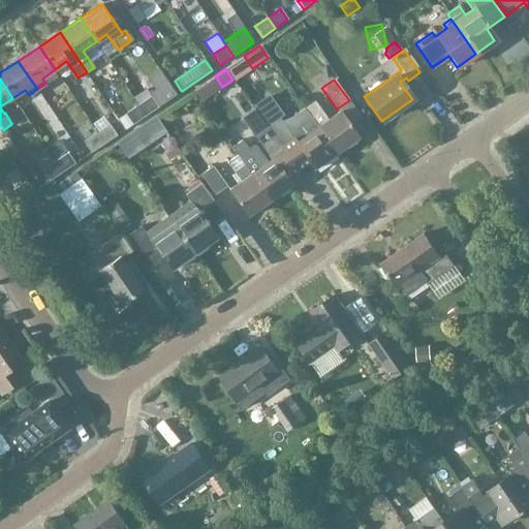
[(152,94),(158,103),(172,94),(165,85),(152,94)]
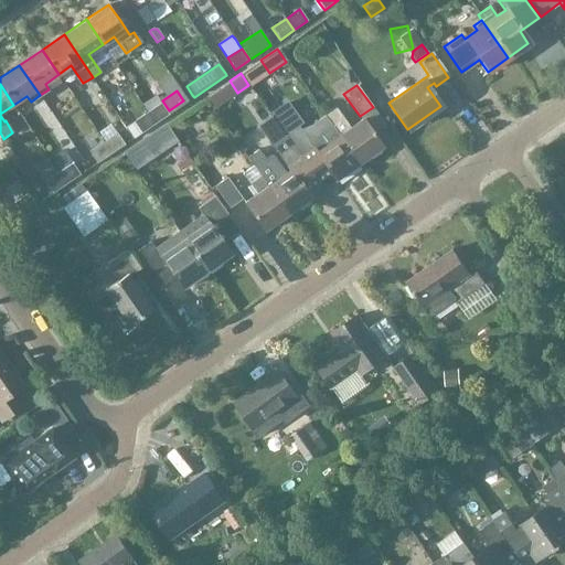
[(147,113),(155,124),(169,114),(161,103),(147,113)]
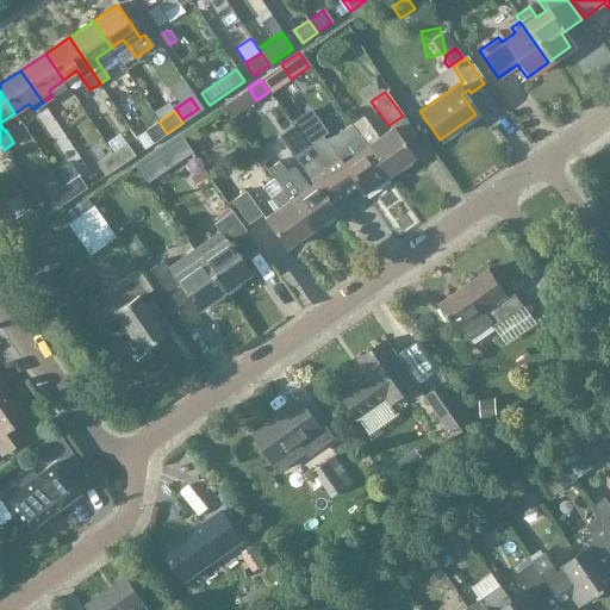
[(305,114),(291,124),(293,129),(336,188),(348,180),(360,197),(386,178),(349,126),(337,135),(353,156),(342,163),(305,114)]
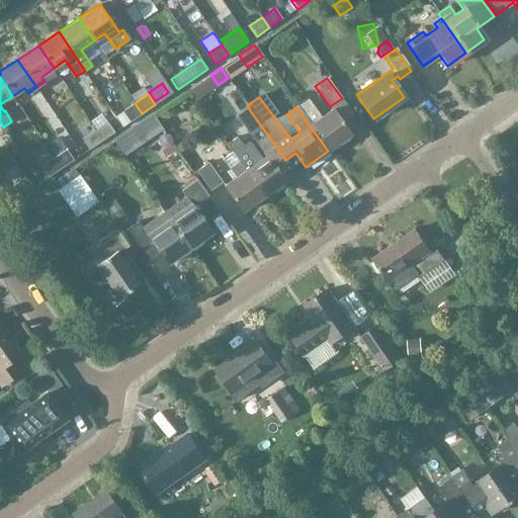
[(296,107),(328,151),(349,137),(331,110),(321,117),(308,99),(296,107)]
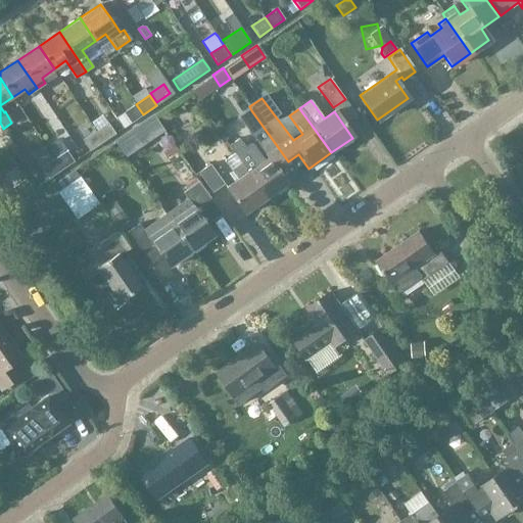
[(143,114),(136,104),(124,112),(131,124),(143,114)]
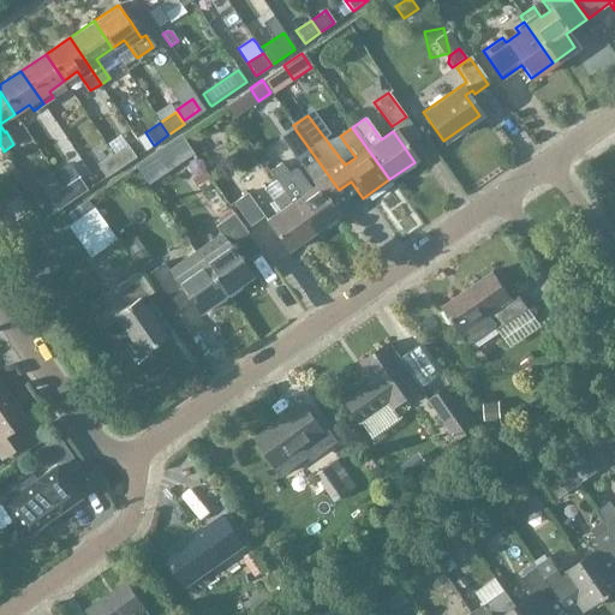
[(281,163),(269,172),(275,180),(274,181),(282,193),(311,236),(339,216),(327,198),(339,190),(296,130),(282,139),(316,185),(311,189),(298,169),(294,169),(288,173),(281,163)]
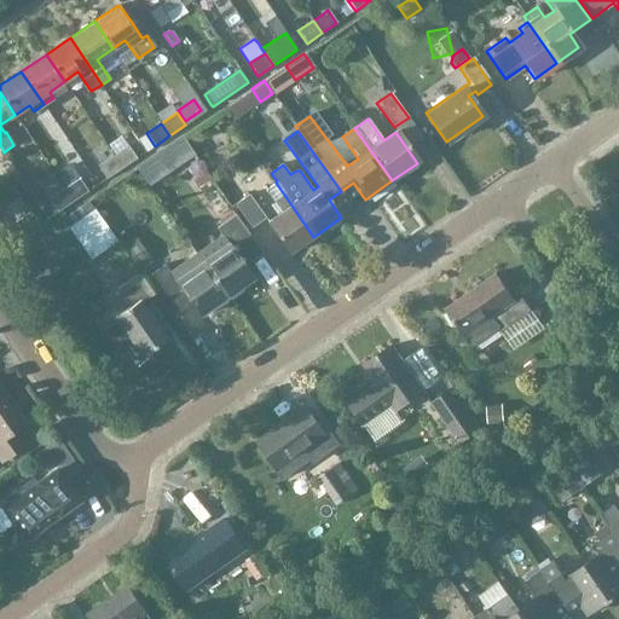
[(113,156),(121,168),(136,157),(128,145),(113,156)]
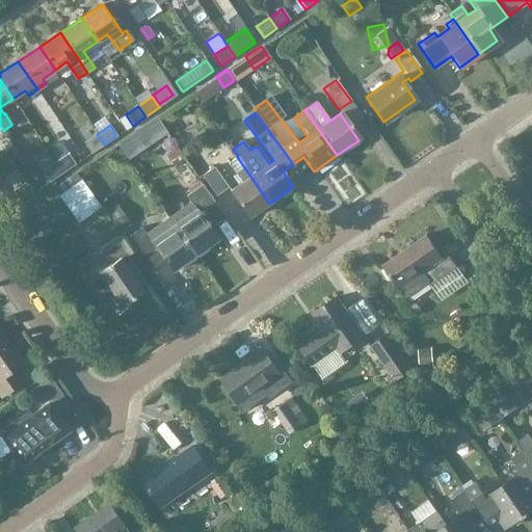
[(135,130),(116,143),(127,159),(145,145),(135,130)]
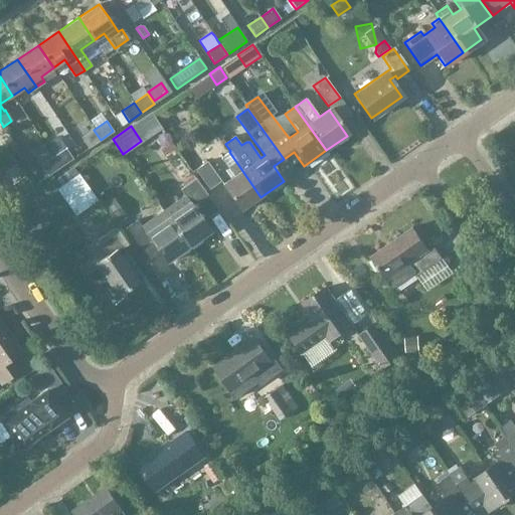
[(101,140),(94,130),(81,139),(89,148),(101,140)]
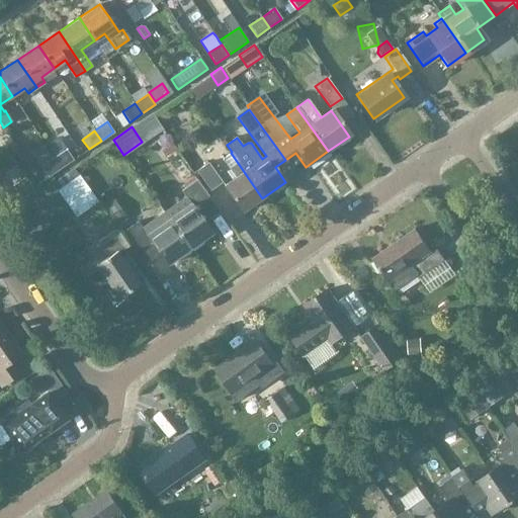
[(32,143),(22,147),(28,163),(38,158),(32,143)]
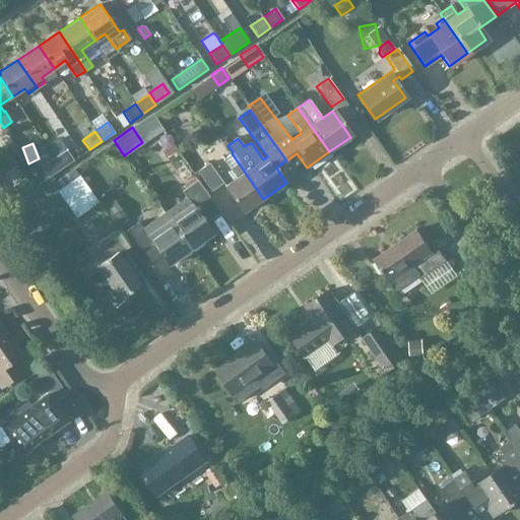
[(54,158),(61,169),(74,160),(67,150),(54,158)]
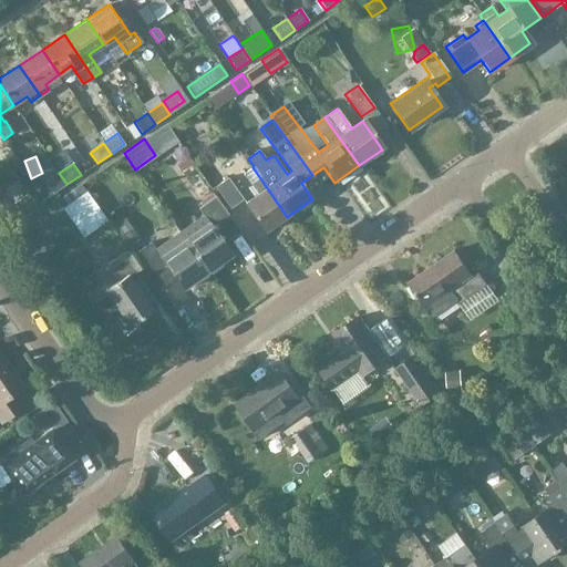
[(66,184),(59,173),(44,183),(52,194),(66,184)]
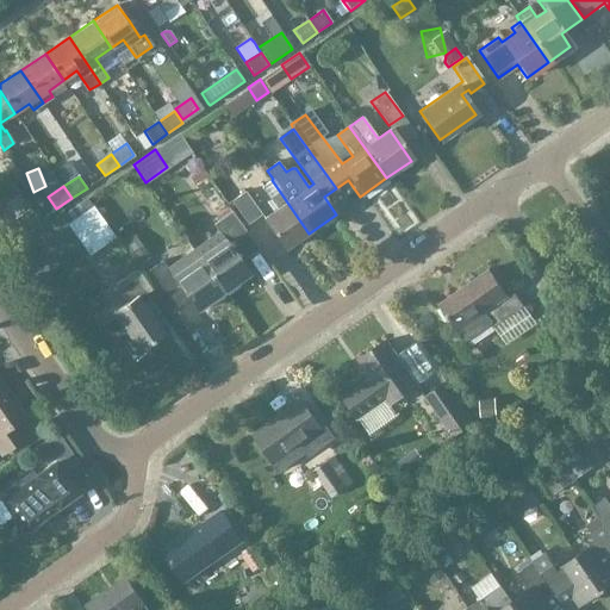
[(218,191),(205,200),(217,217),(230,209),(218,191)]
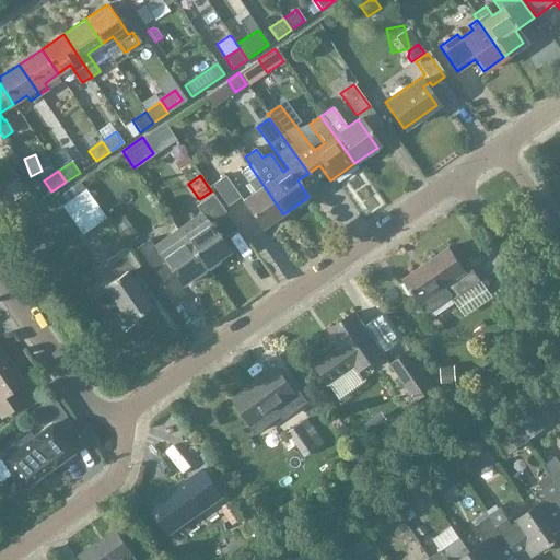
[(211,185),(228,207),(241,197),(224,175),(211,185)]
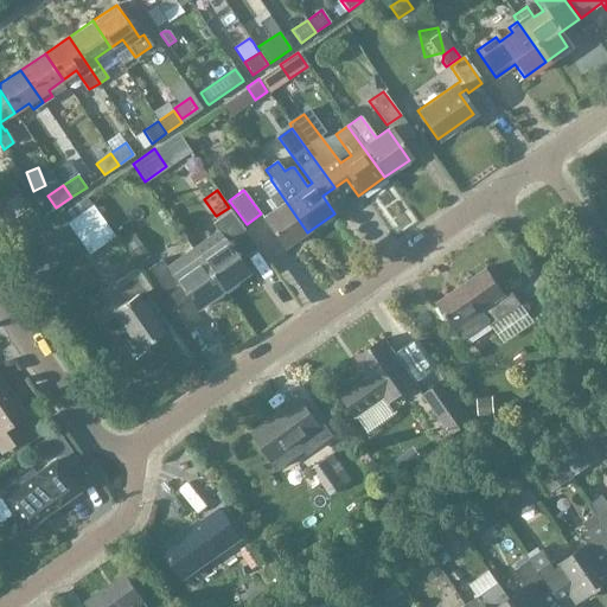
[(275,209),(262,218),(283,249),(307,232),(279,191),(268,198),(275,209)]
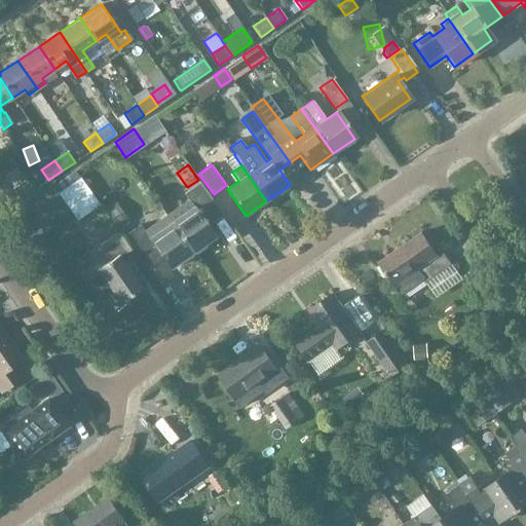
[(75,171),(55,184),(61,192),(58,193),(75,219),(98,203),(75,171)]
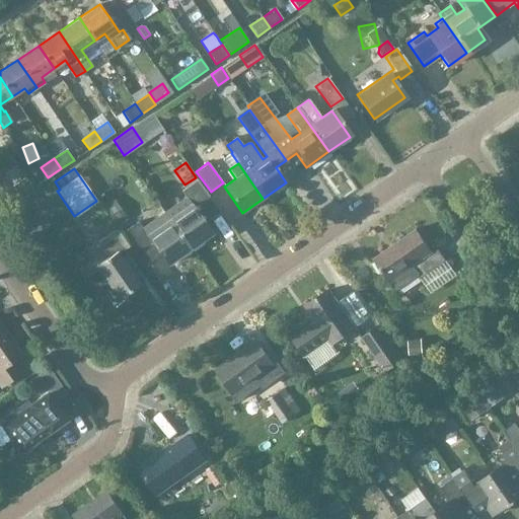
[(12,187),(19,198),(32,189),(25,177),(12,187)]
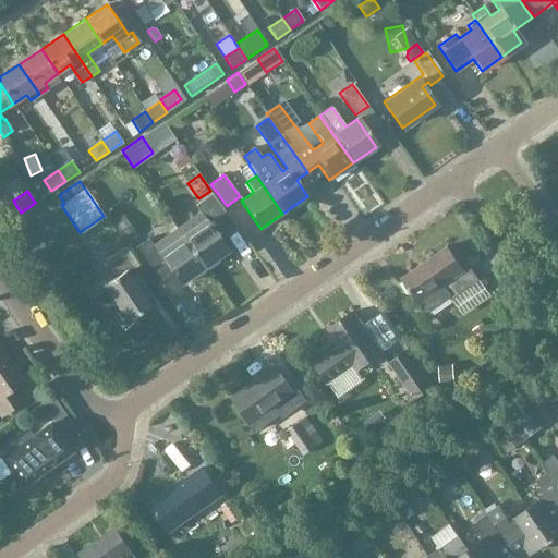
[(191,220),(178,230),(182,237),(181,238),(203,268),(227,252),(219,241),(230,233),(235,230),(211,194),(195,205),(201,214),(191,220)]
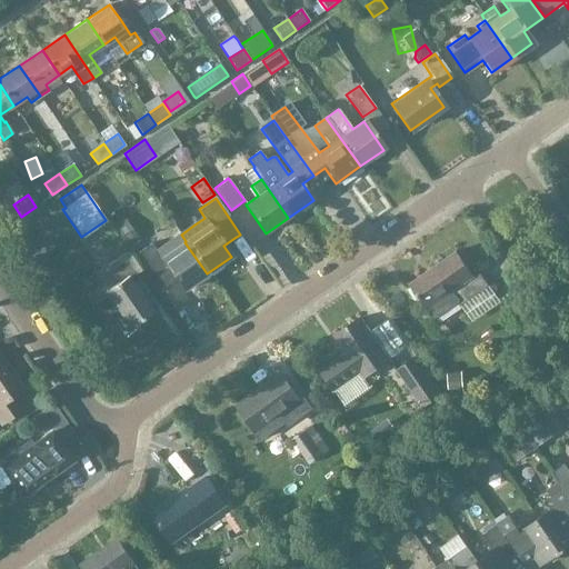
[(31,247),(62,230),(52,210),(20,228),(31,247)]
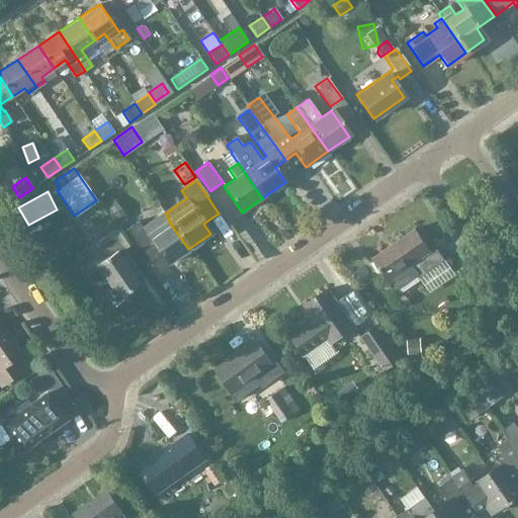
[(114,201),(104,208),(117,227),(127,220),(114,201)]
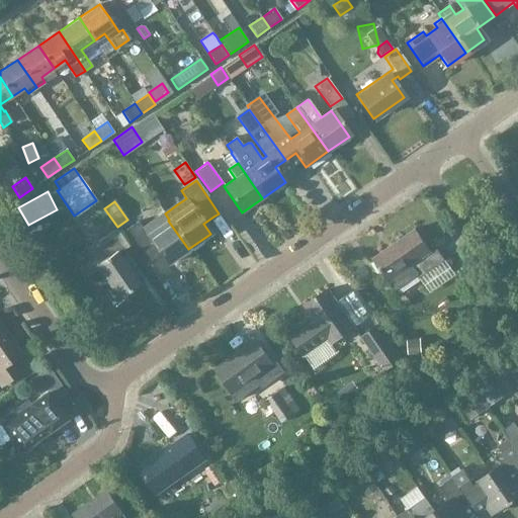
[(168,221),(169,220),(164,211),(141,228),(137,223),(125,230),(148,262),(158,255),(165,265),(188,249),(168,221)]
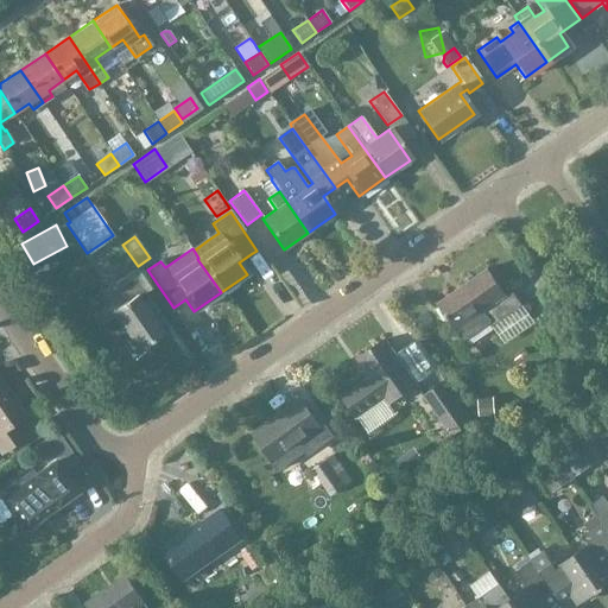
[(109,311),(113,317),(102,324),(116,346),(127,337),(135,350),(139,348),(141,352),(153,342),(152,340),(162,333),(137,296),(147,287),(134,268),(113,283),(125,301),(109,311)]
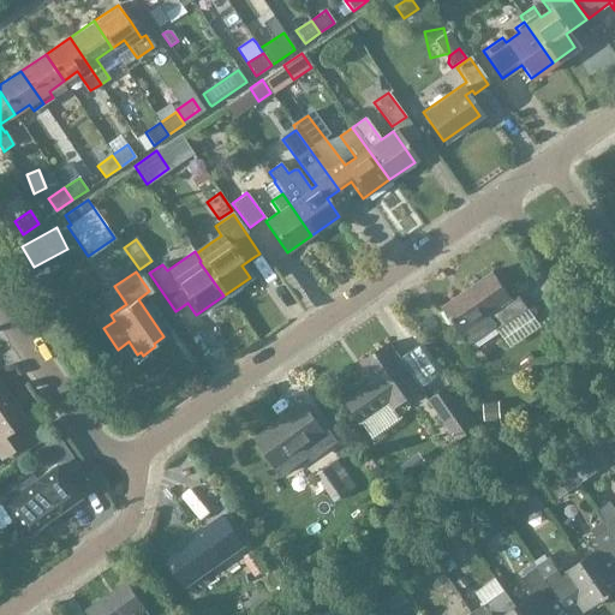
[(499,330),(529,310),(519,297),(512,300),(494,273),(442,309),(461,336),(463,336),(469,346),(496,326),(499,330)]
